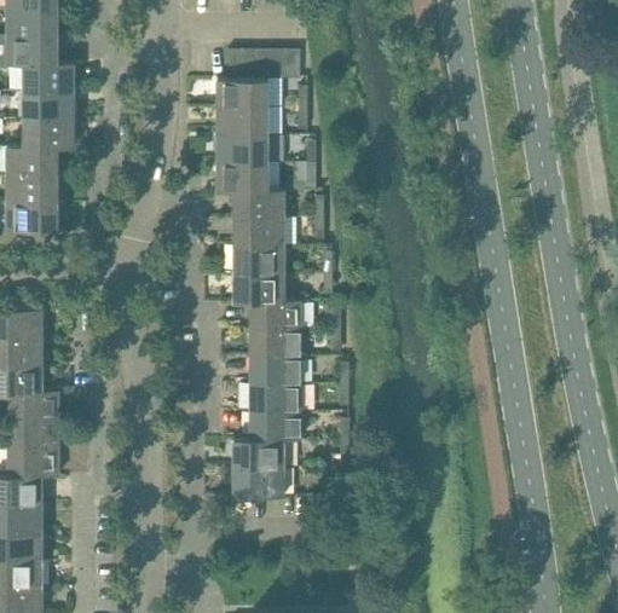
[(6,0),(6,11),(58,11),(57,0),(6,0)]
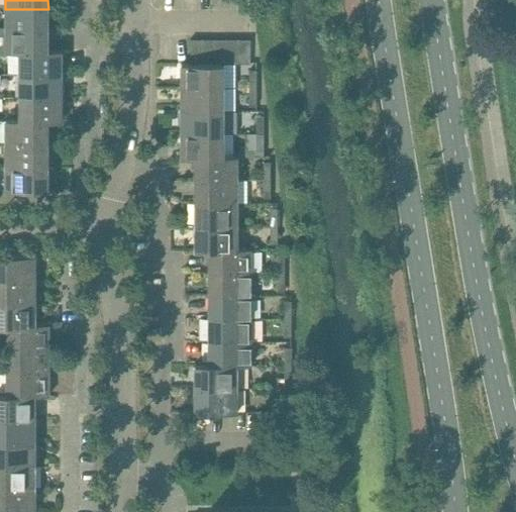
[(5,9),(5,32),(48,32),(48,9),(5,9)]
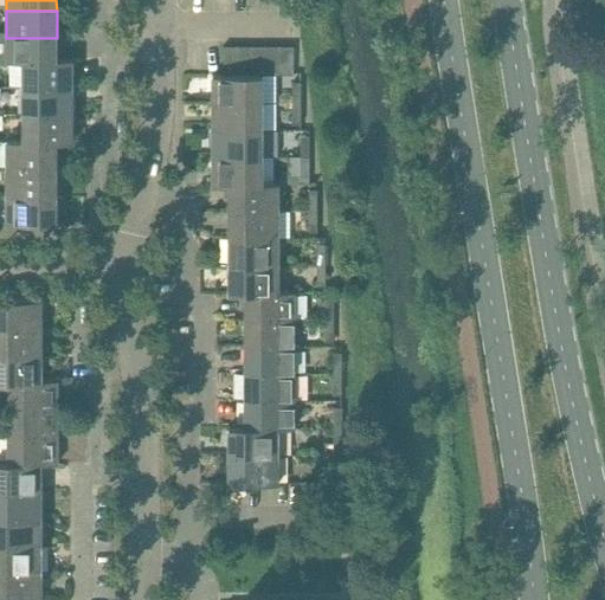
[(7,66),(24,66),(24,65),(57,65),(57,38),(6,38),(7,66)]
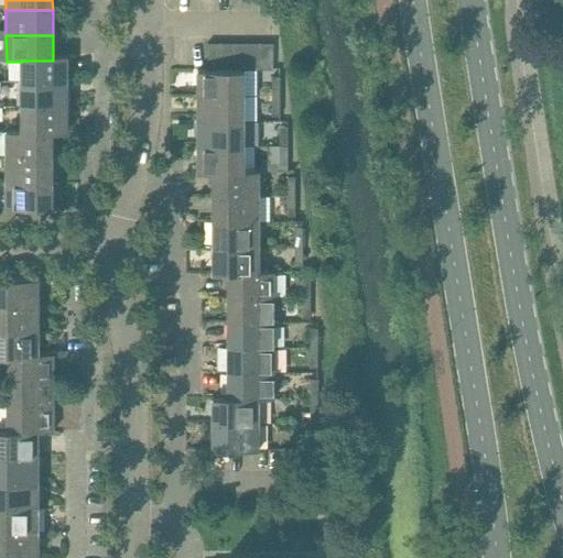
[(222,75),(222,48),(208,48),(208,75),(222,75)]
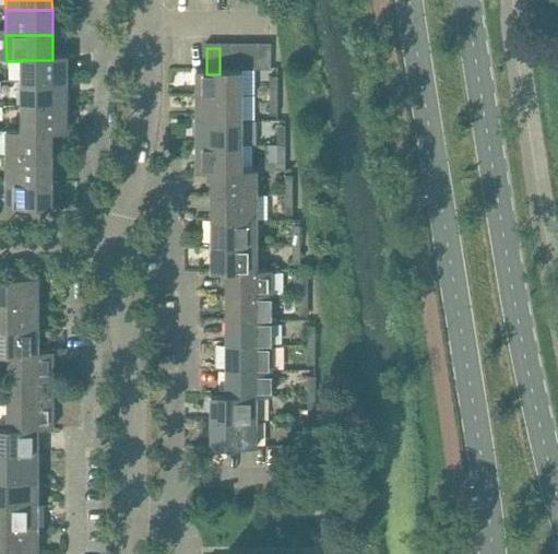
[(232,74),(232,48),(220,48),(220,74),(232,74)]
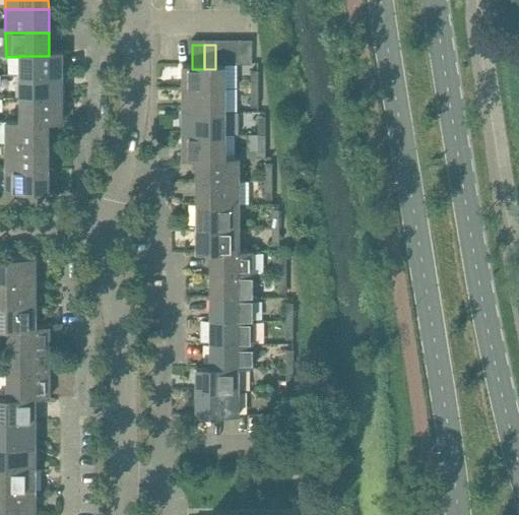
[(228,69),(228,45),(215,45),(215,69),(228,69)]
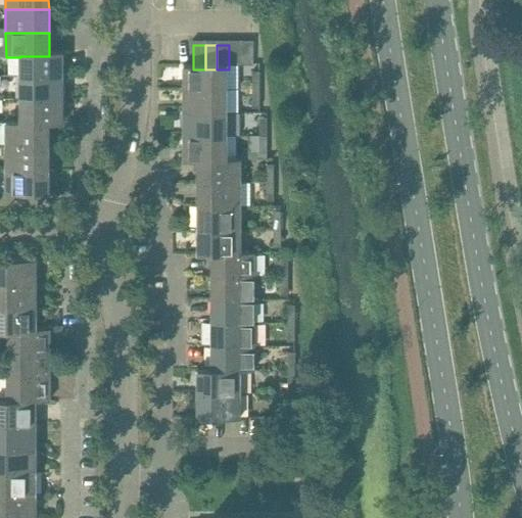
[(241,69),(241,45),(229,45),(229,69),(238,69),(241,69)]
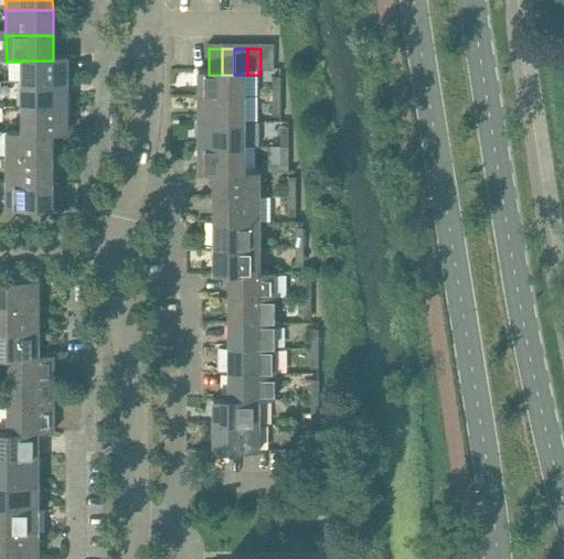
[(274,49),(273,49),(261,49),(261,75),(274,75),(274,49)]
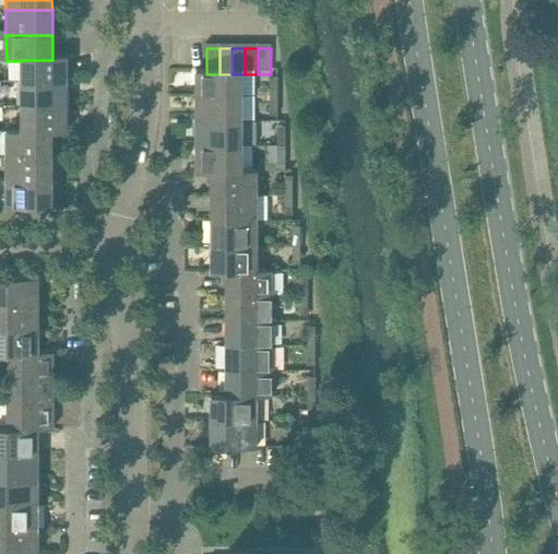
[(67,60),(52,60),(22,60),(22,61),(22,85),(67,85),(67,60)]
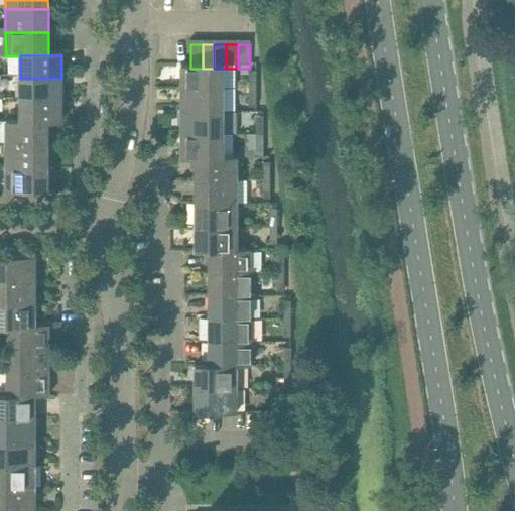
[(190,69),(181,69),(181,93),(223,93),(235,93),(235,69),(226,69),(214,69),(203,69),(190,69)]
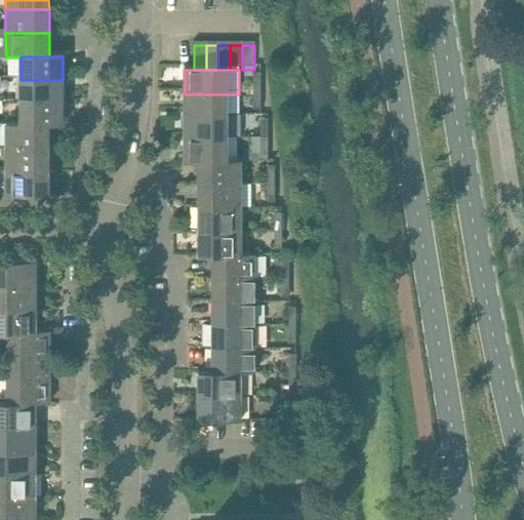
[(523,113),(523,76),(512,81),(523,113)]
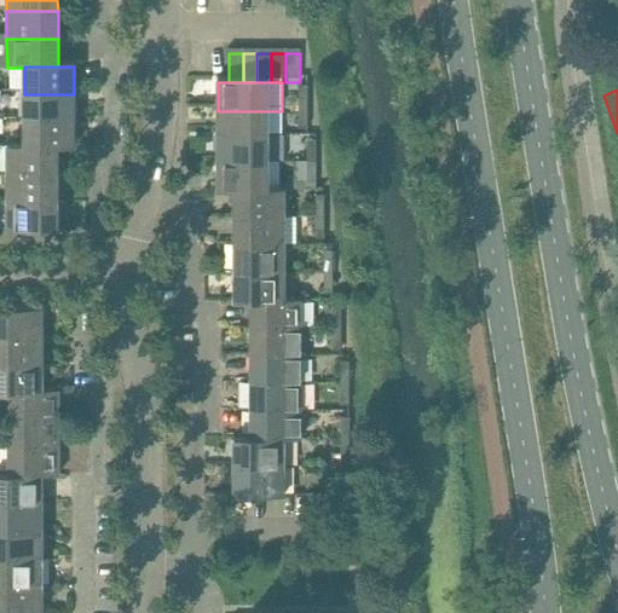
[(24,94),(24,122),(74,122),(74,94),(24,94)]
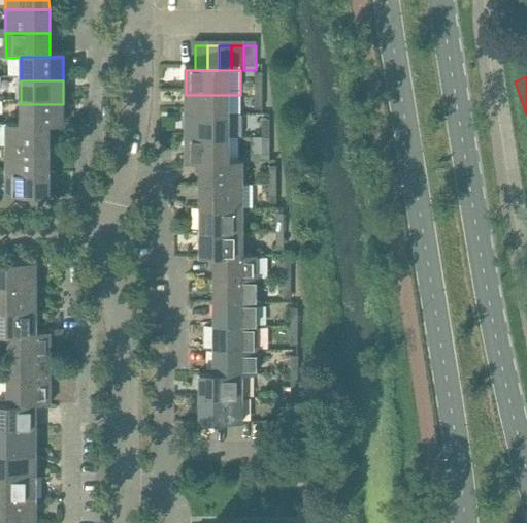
[(186,119),(228,119),(228,95),(186,95),(186,119)]
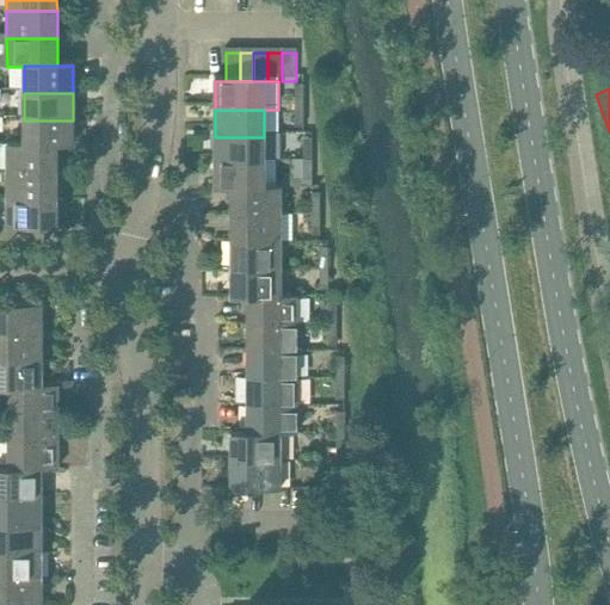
[(74,149),(73,121),(24,121),(24,147),(24,148),(57,148),(57,149),(74,149)]
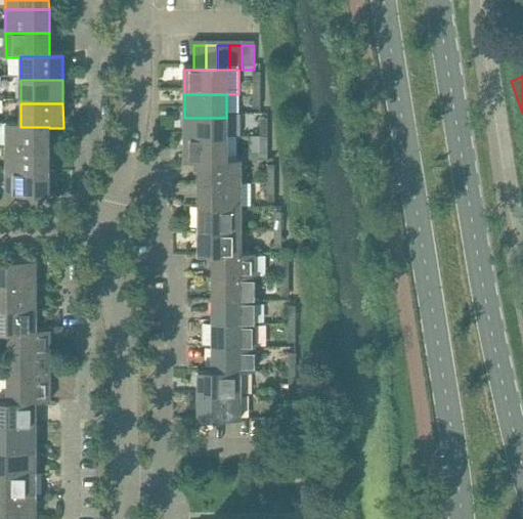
[(184,118),(184,141),(226,141),(226,118),(184,118)]
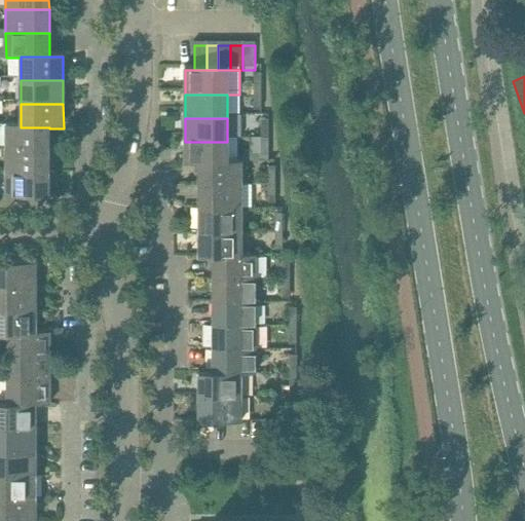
[(6,126),(6,151),(49,151),(49,128),(49,127),(21,127),(21,126),(6,126)]
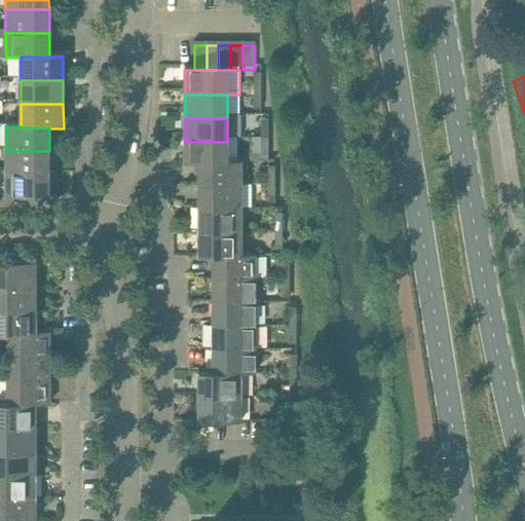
[(227,165),(227,164),(227,142),(185,142),(185,166),(199,165),(227,165)]
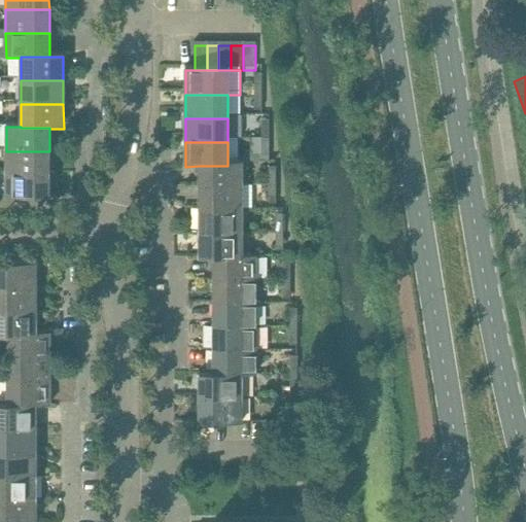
[(6,151),(6,175),(49,175),(49,151),(6,151)]
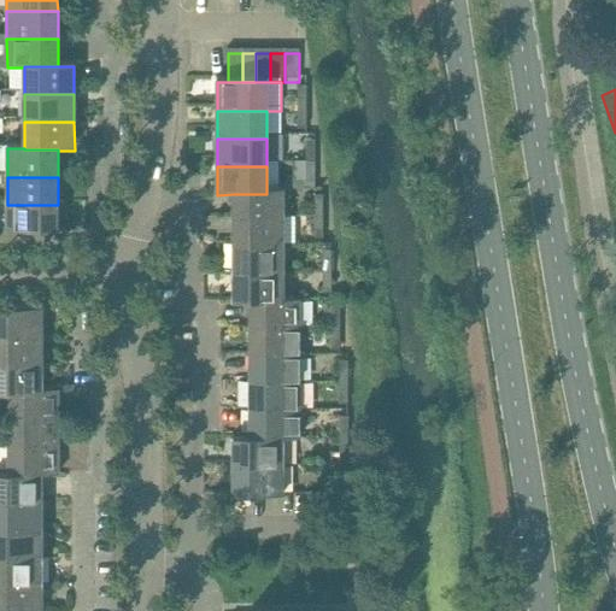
[(283,193),(267,193),(267,194),(234,194),(234,224),(283,224),(283,193)]
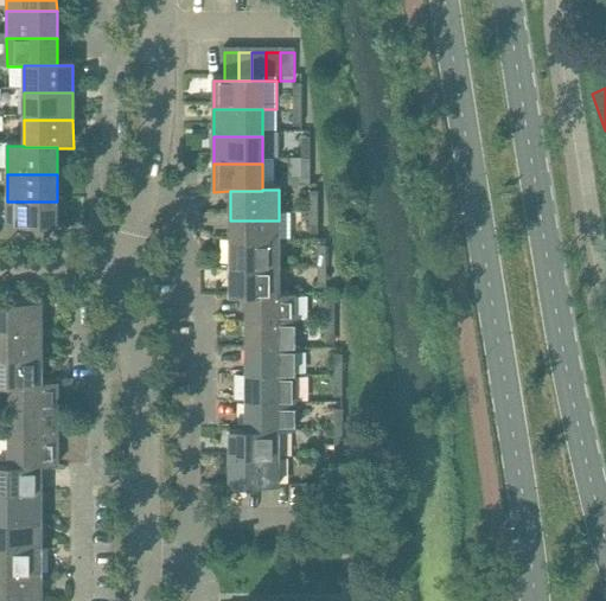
[(56,230),(57,202),(7,202),(7,229),(56,230)]
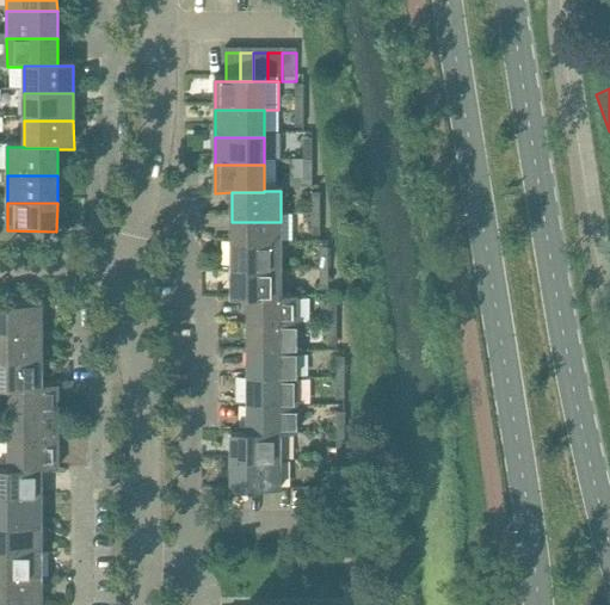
[(232,222),(232,246),(281,246),(281,222),(232,222)]
